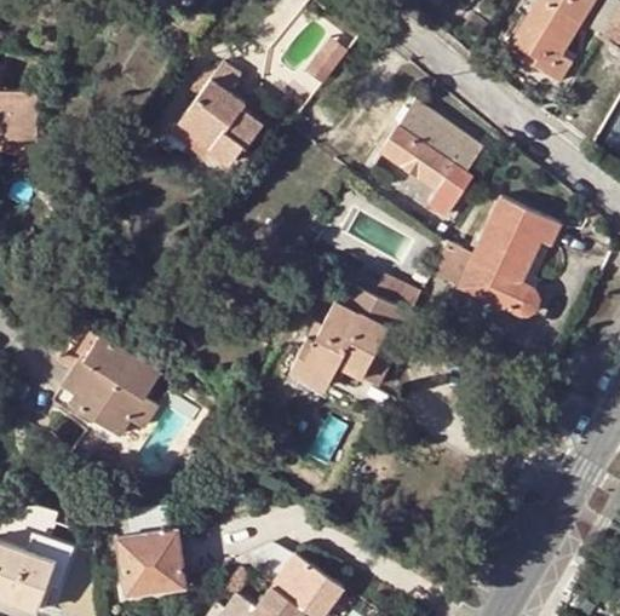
[(539,0),(514,44),(528,52),(538,58),(534,67),(560,81),(572,64),(562,58),(596,0),(539,0)]
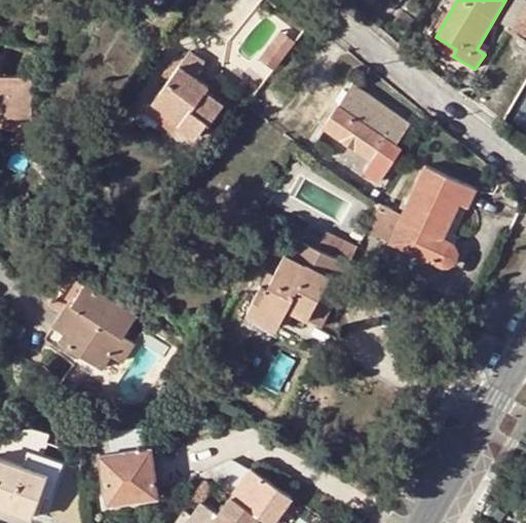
[(516,0),(502,25),(512,30),(525,5),(525,3),(520,0),(516,0)]
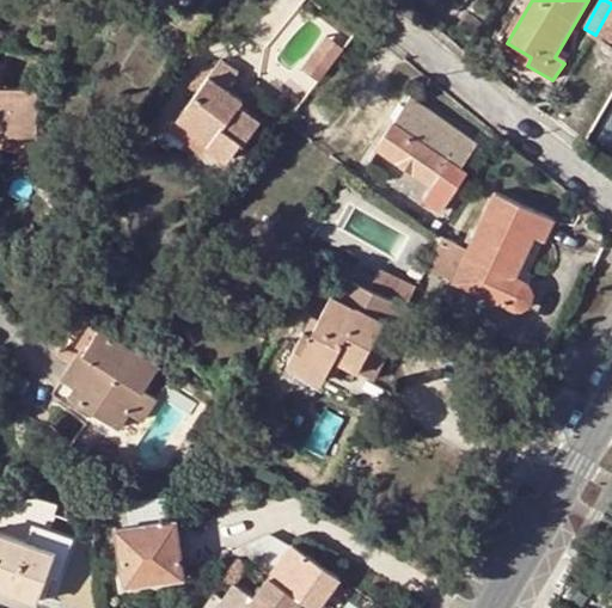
[(611,6),(595,35),(593,40),(611,49),(611,6)]
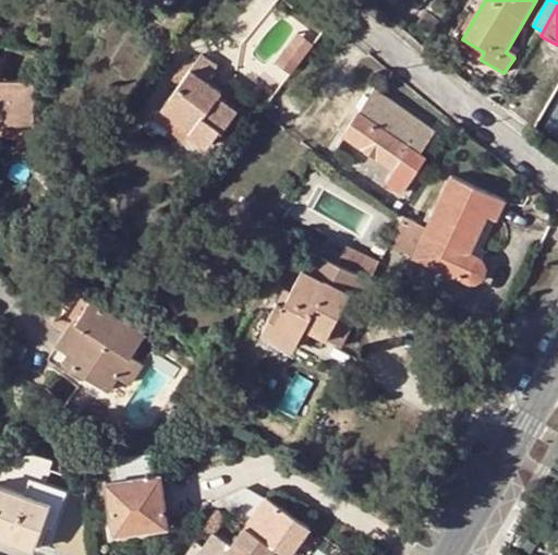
[(290,76),(314,45),(298,34),(275,65),(290,76)]
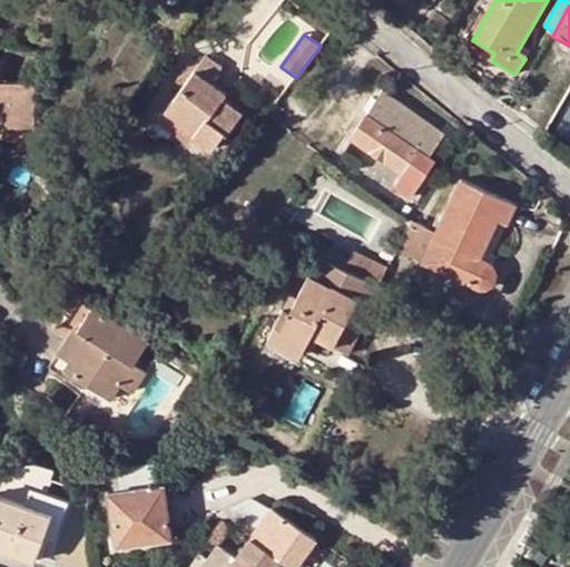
[(494,54),(485,48),(481,55),(491,61),(494,54)]
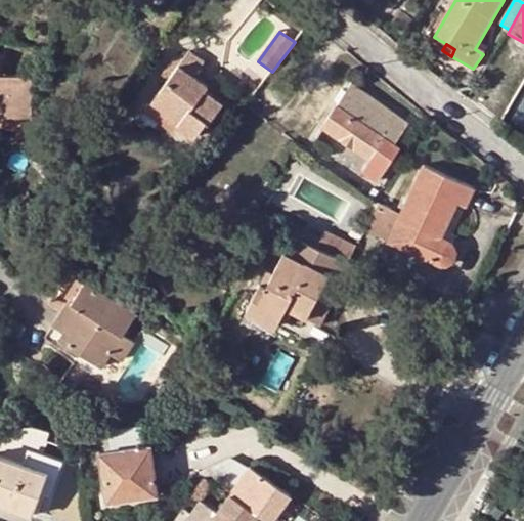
[(168,82),(153,102),(181,125),(178,129),(193,140),(206,124),(208,125),(210,124),(222,107),(204,93),(208,89),(192,78),(204,64),(189,53),(182,62),(168,82)]
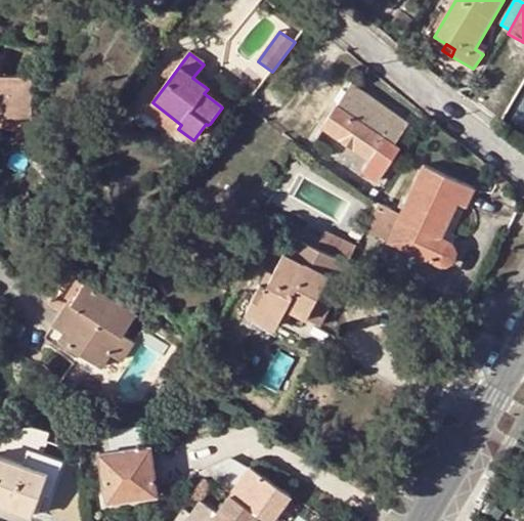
[(161,77),(168,82),(182,62),(176,57),(161,77)]
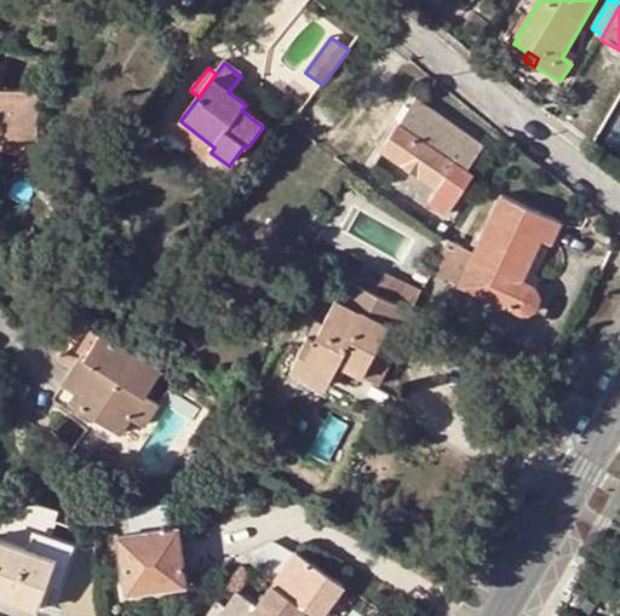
[(38,92),(0,91),(0,138),(36,140),(38,92)]
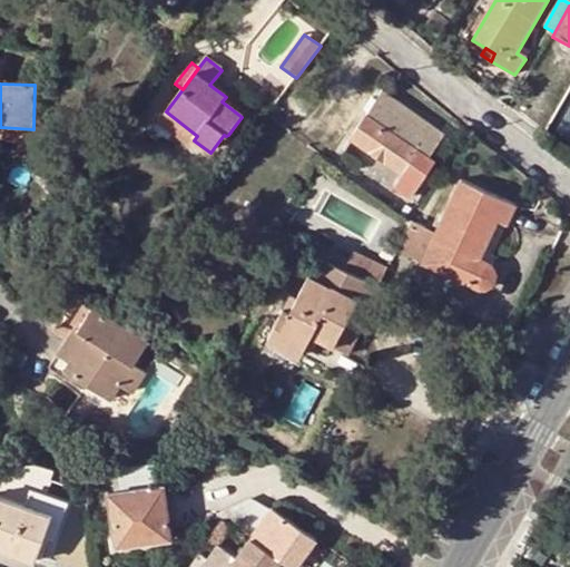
[(383,94),(351,139),(404,176),(421,155),(429,160),(444,136),(383,94)]
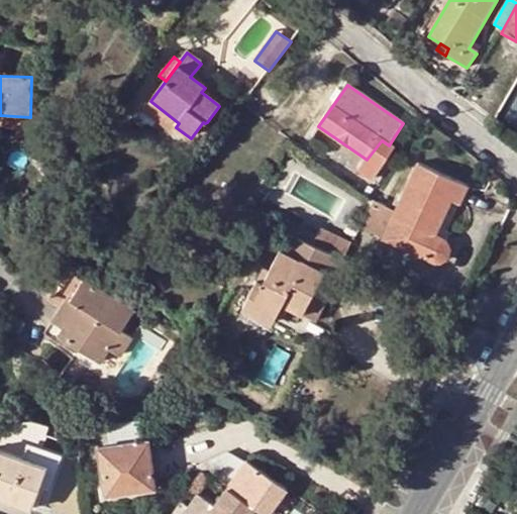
[(179,123),(150,101),(143,111),(172,132),(176,127),(179,123)]
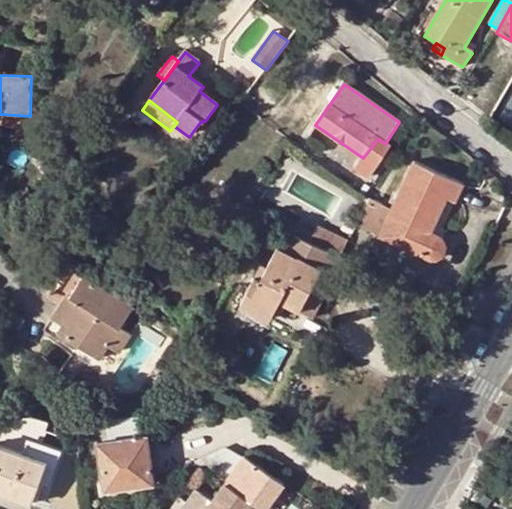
[(385,144),(378,139),(363,158),(354,171),(368,181),(391,149),(385,144)]
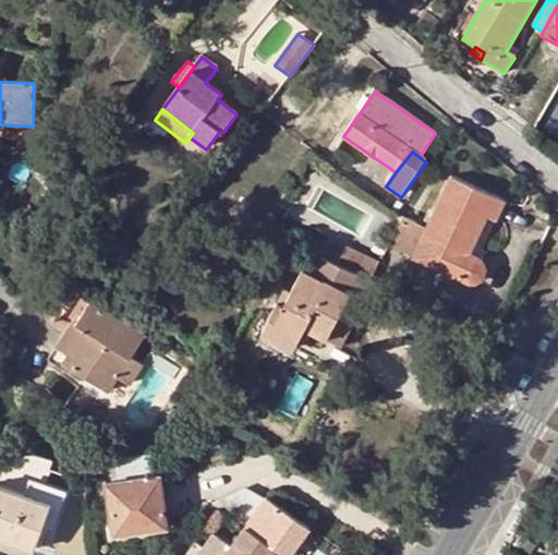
[(391,248),(468,285),(477,284),(483,277),(484,269),(477,261),(469,256),(486,218),(496,222),(505,205),(451,179),(427,231),(404,220),(391,248)]
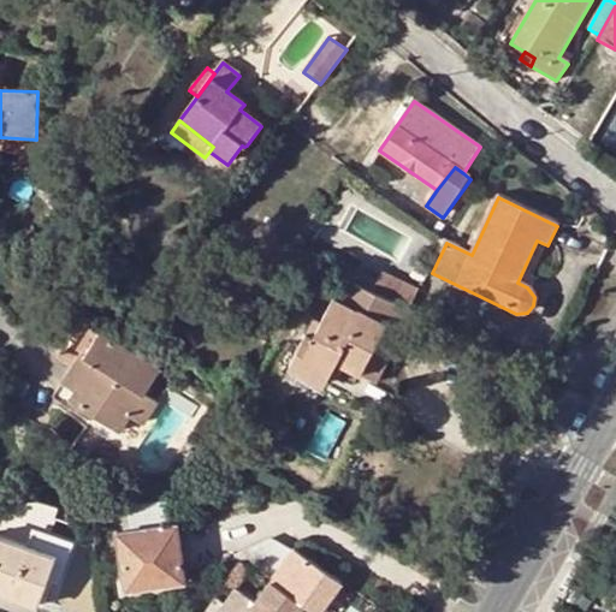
[(597,218),(591,213),(586,219),(592,224),(597,218)]
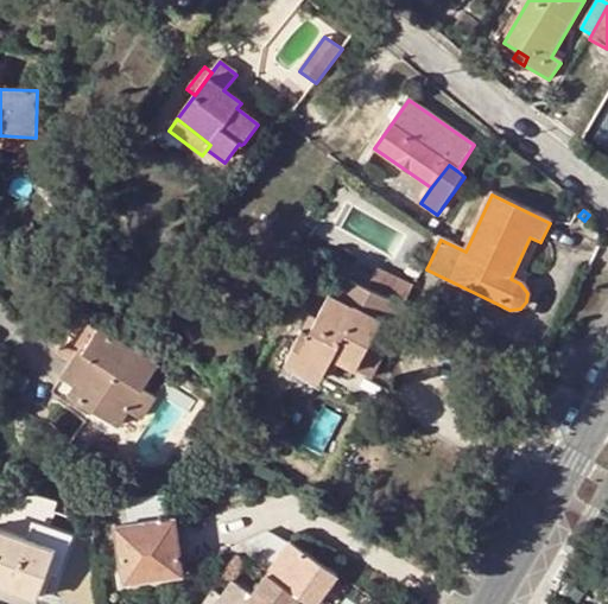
[(285,364),(312,377),(323,356),(330,360),(354,372),(380,320),(330,296),(315,326),(306,323),(285,364)]
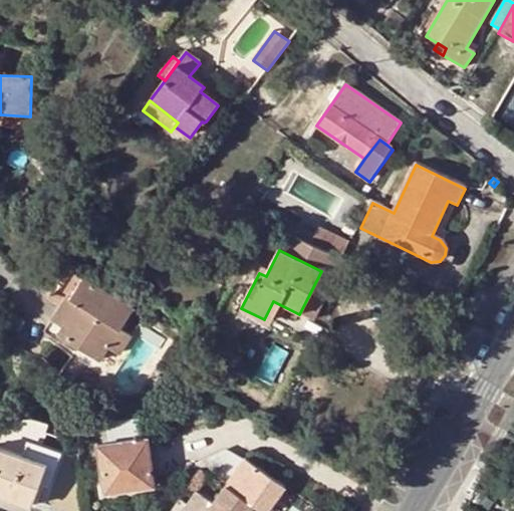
[(133,311),(83,278),(52,323),(57,325),(53,333),(98,362),(120,329),(133,311)]
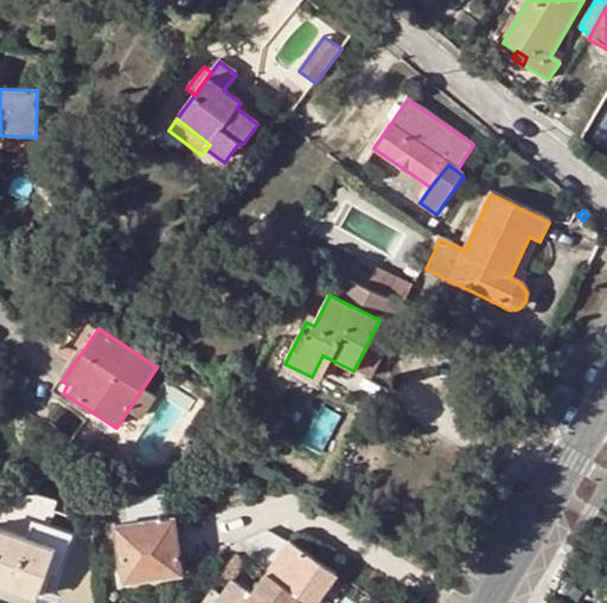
[(323,355),(312,377),(318,380),(330,359),(323,355)]
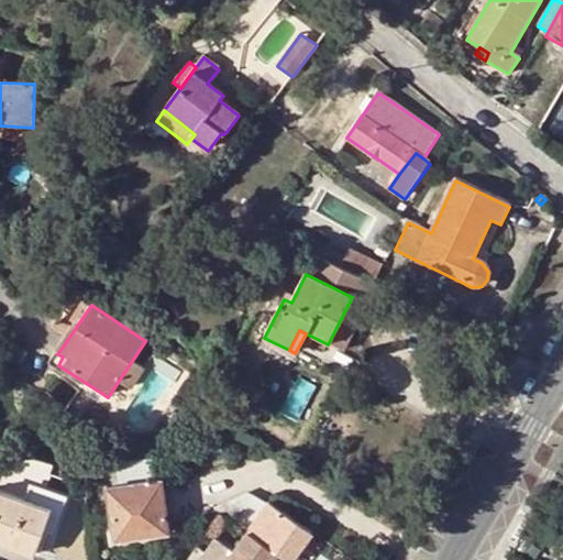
[(132,361),(108,397),(124,401),(144,370),(132,361)]
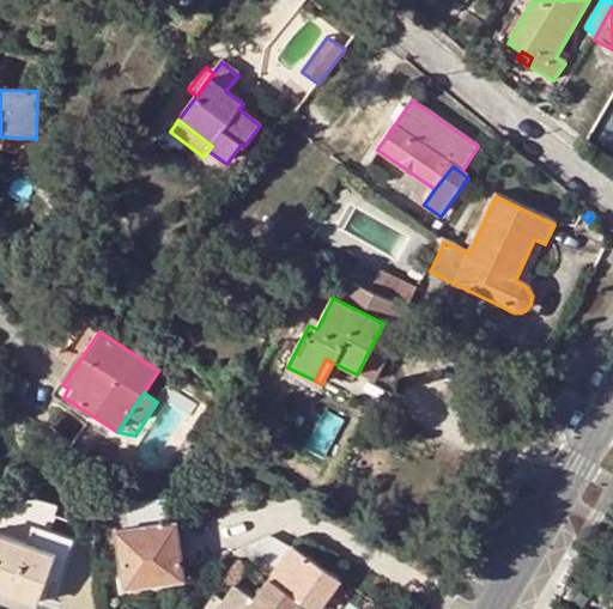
[(152,500),(131,504),(134,529),(117,530),(125,590),(183,582),(176,523),(169,523),(165,499),(152,500)]
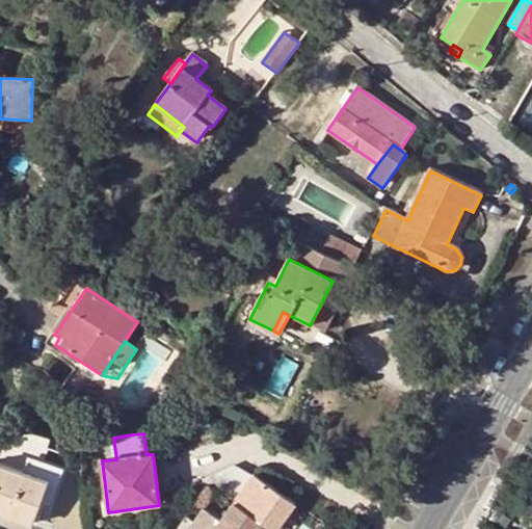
[(48,481),(40,501),(50,505),(61,476),(28,463),(24,473),(48,481)]
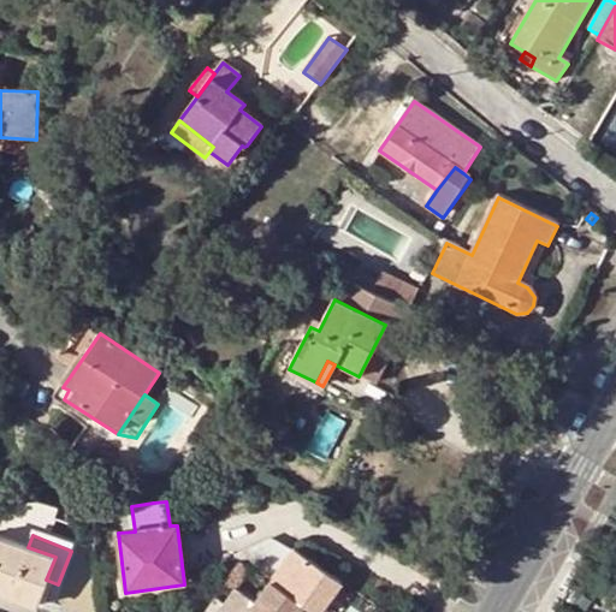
[(0,594),(36,608),(46,580),(55,557),(28,547),(0,536),(0,594)]
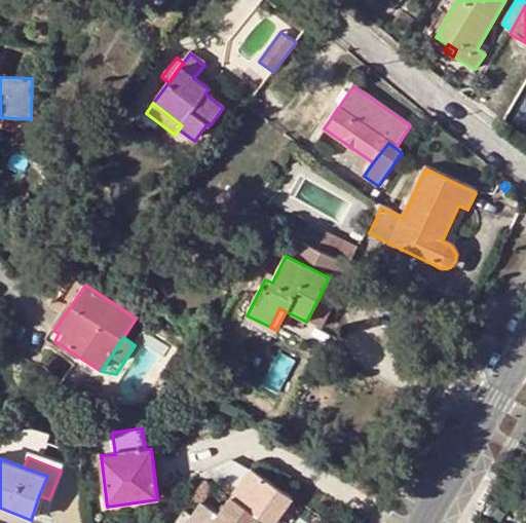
[(199,477),(207,482),(214,487),(230,498),(247,474),(230,463),(199,477)]
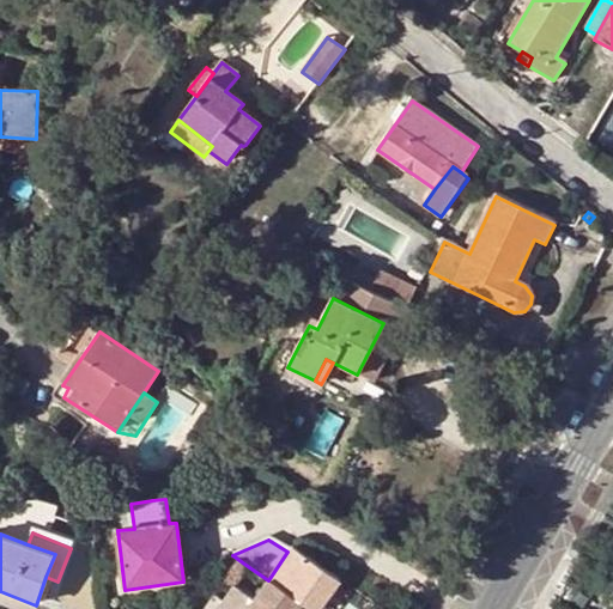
[(302,604),(325,571),(292,548),(287,552),(268,580),(302,604)]
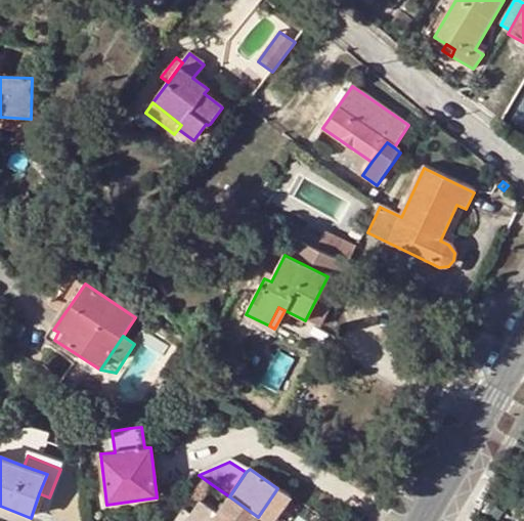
[(206,480),(192,497),(201,504),(213,485),(206,480)]
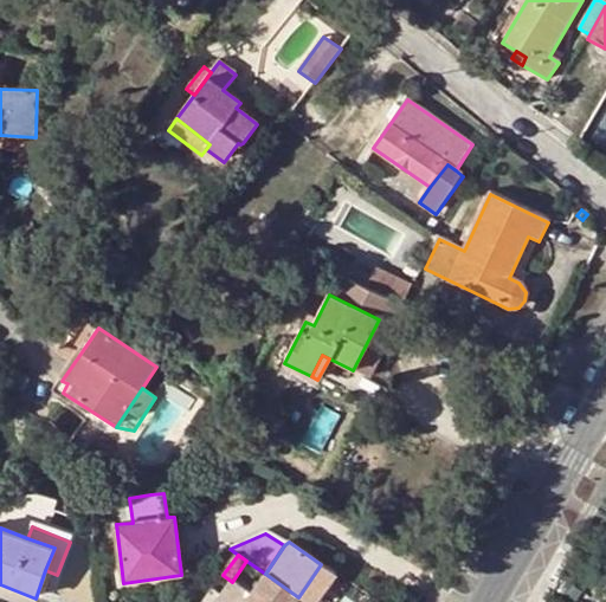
[(315,601),(335,575),(321,564),(298,597),(304,601),(315,601)]
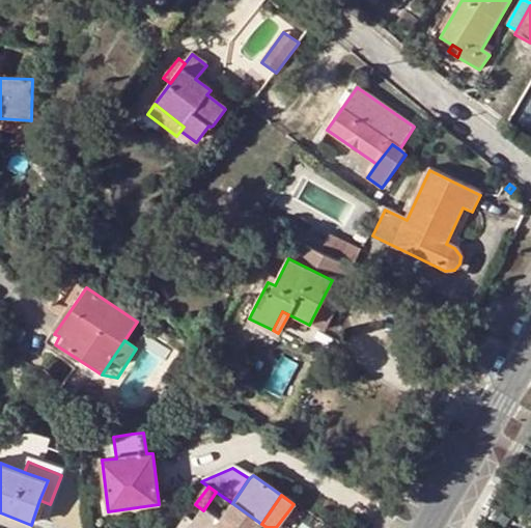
[(219,522),(226,527),(258,527),(261,524),(232,503),(219,522)]
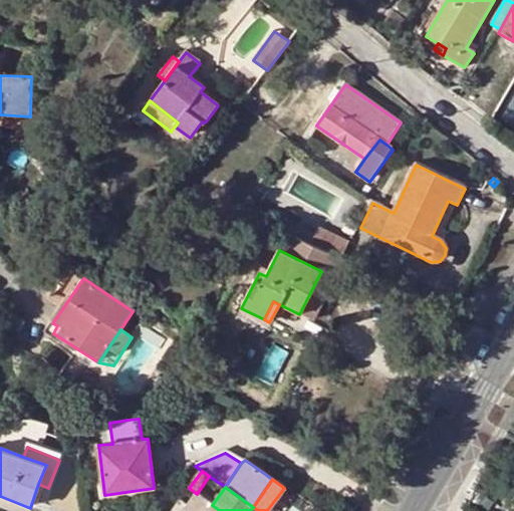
[(197,494),(189,488),(174,510),(219,510),(212,505),(197,494)]
